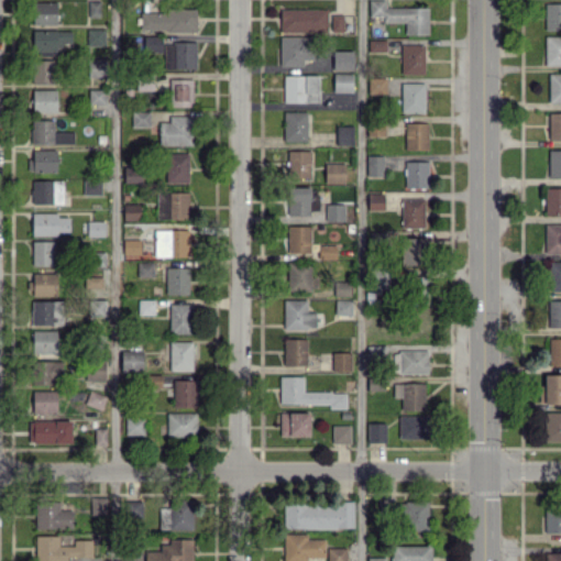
[(430,9),(387,10),(387,1),(371,1),(371,19),(385,18),(385,24),(407,24),(407,36),(430,36),(430,9)]
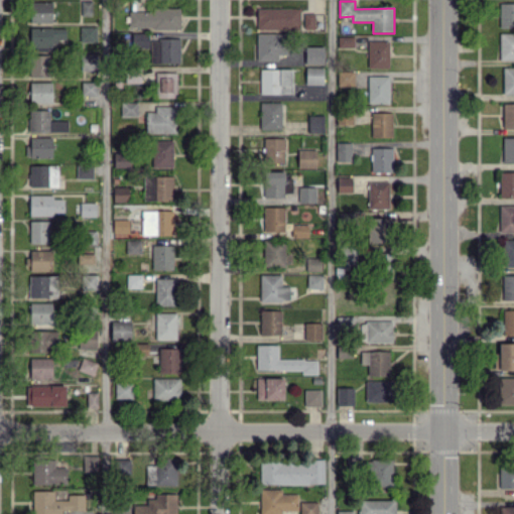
[(32,24),(53,23),(53,3),(31,4),(32,24)]
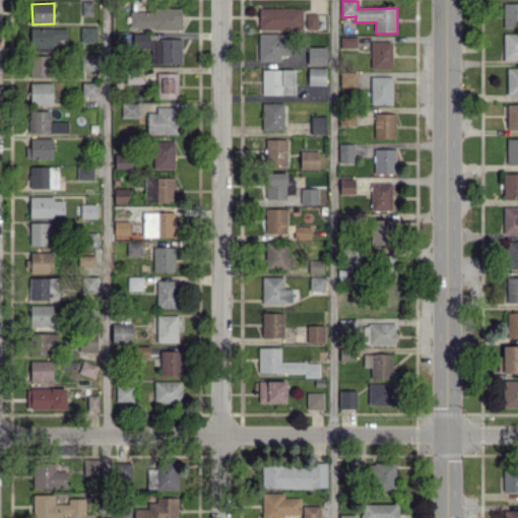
[(517,5),(504,5),(504,29),(517,29),(517,5)]
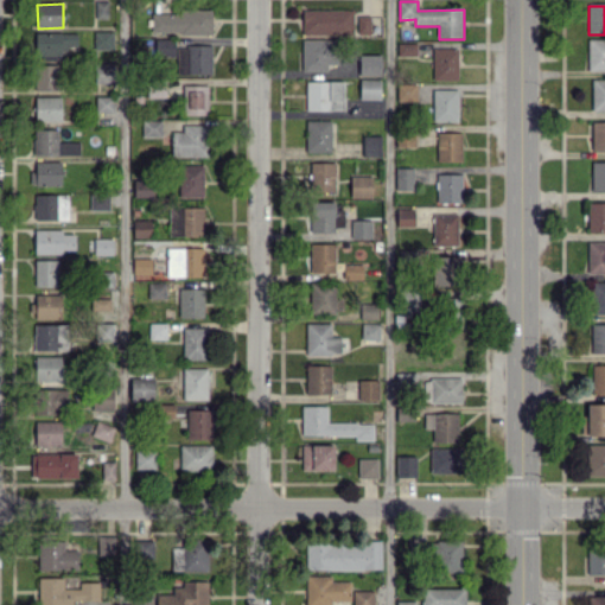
[(356,11),(304,11),(304,37),(355,37),(356,11)]
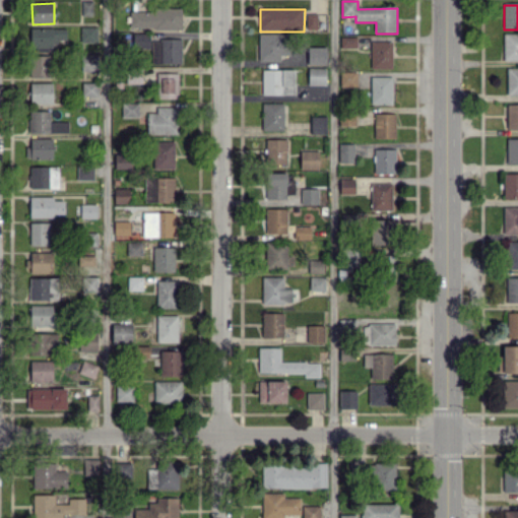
[(183,30),(183,11),(130,11),(130,30),(183,30)]
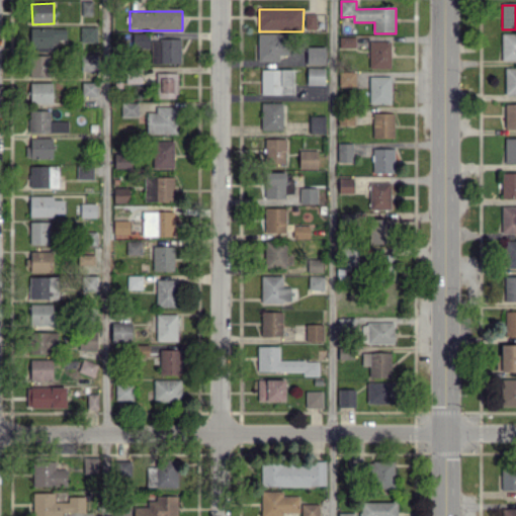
[(317,30),(318,15),(307,15),(307,30),(317,30)]
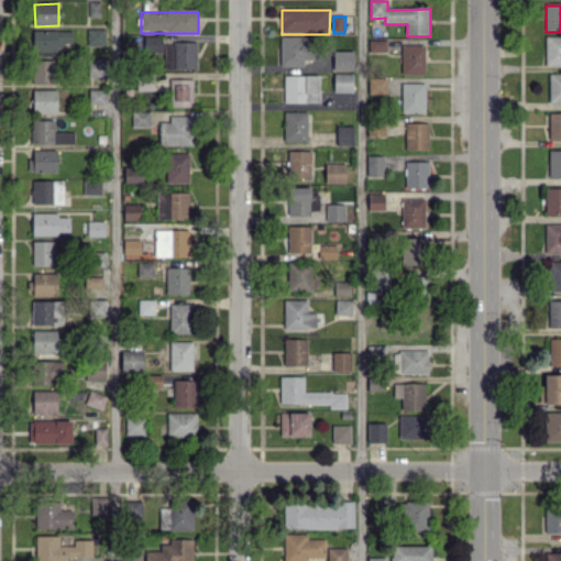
[(107,46),(106,31),(88,31),(89,47),(107,46)]
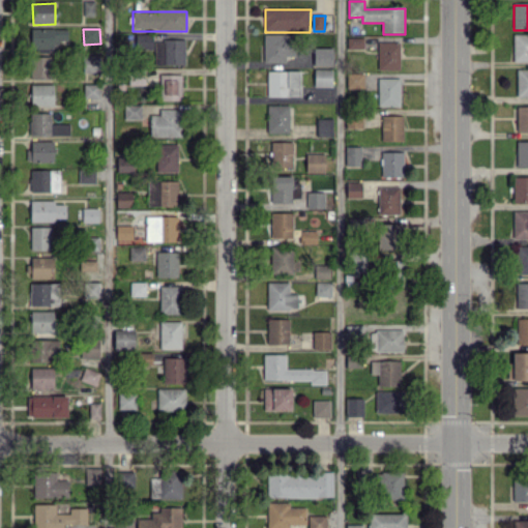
[(69,31),(30,30),(30,54),(61,54),(61,46),(68,46),(69,31)]
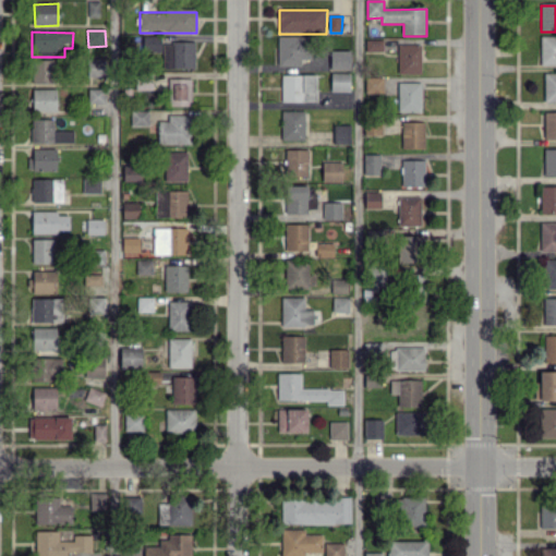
[(279,68),(303,68),(303,61),(313,61),(313,38),(279,37),(279,68)]
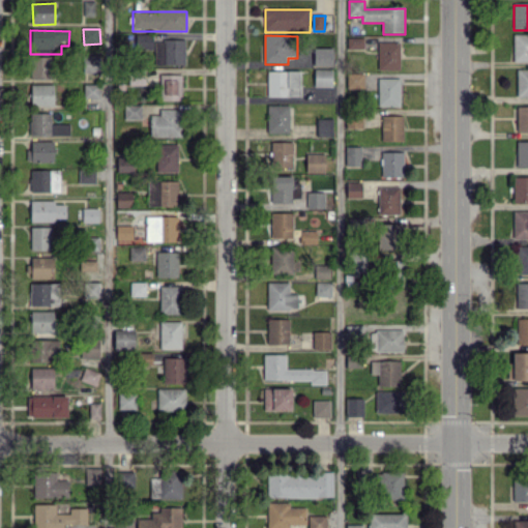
[(527,36),(515,36),(515,64),(527,64),(527,36)]
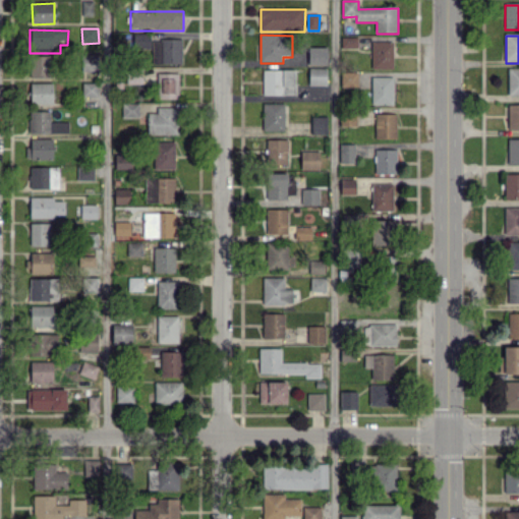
[(342,50),(359,49),(358,39),(342,39),(342,50)]
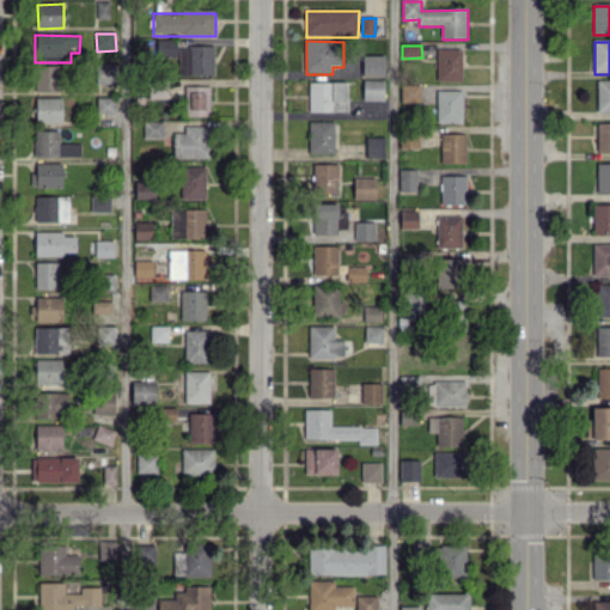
[(215,48),(180,48),(181,77),(215,77),(215,48)]
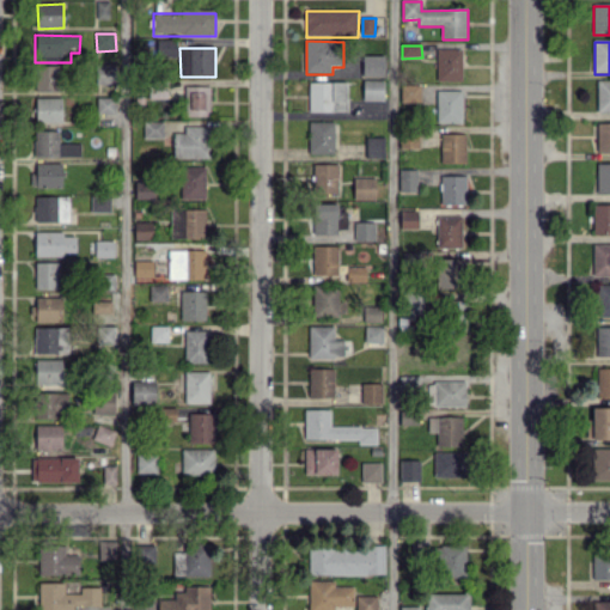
[(464,83),(463,50),(438,50),(439,83),(464,83)]
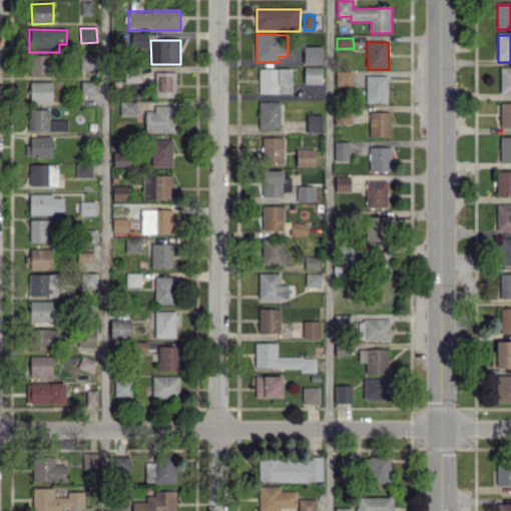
[(323,65),(324,48),(305,48),(305,65),(323,65)]
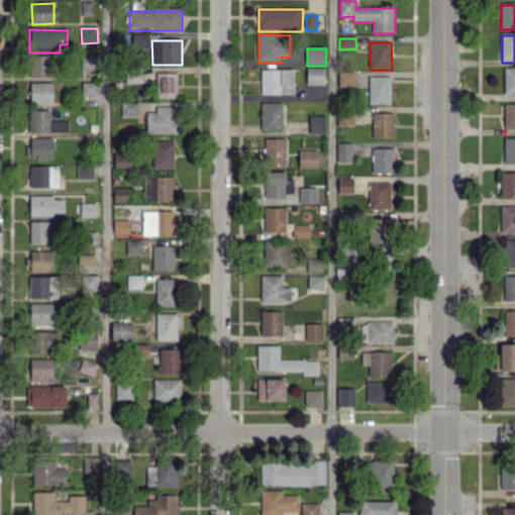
[(99,73),(99,56),(83,56),(83,72),(99,73)]
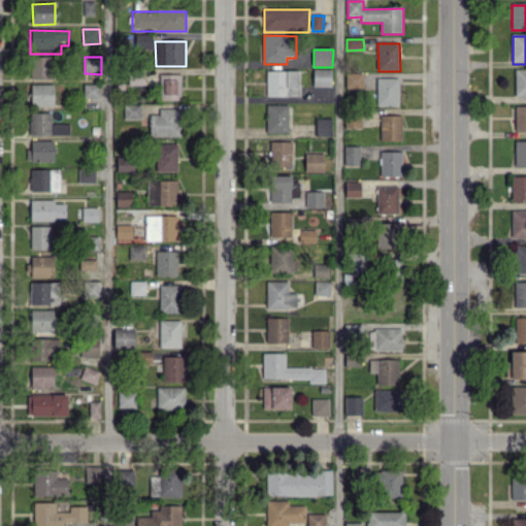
[(54,59),(32,58),(31,79),(53,80),(54,59)]
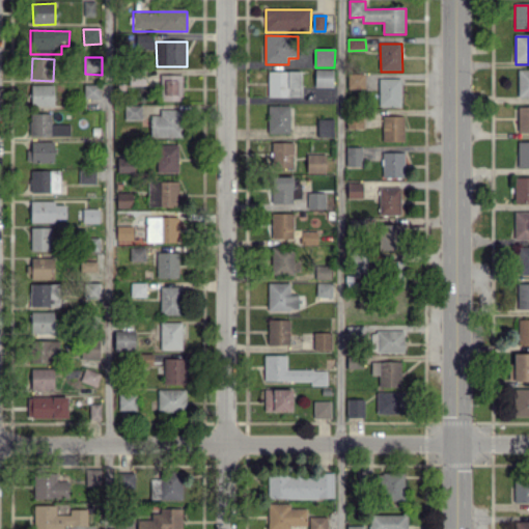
[(334,88),(334,71),(316,71),(315,88),(334,88)]
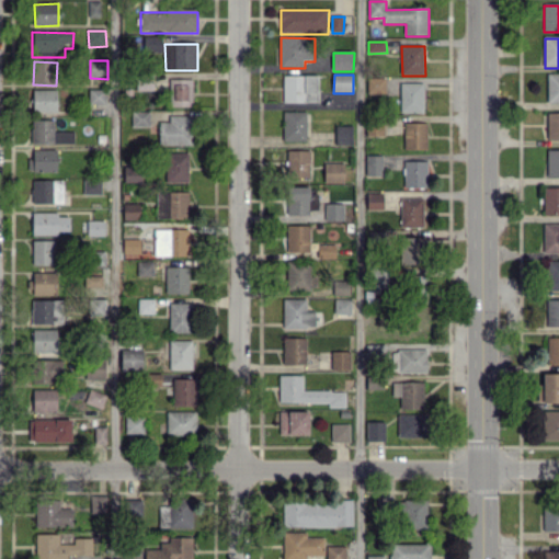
[(558,75),(548,76),(548,104),(558,104),(558,75)]
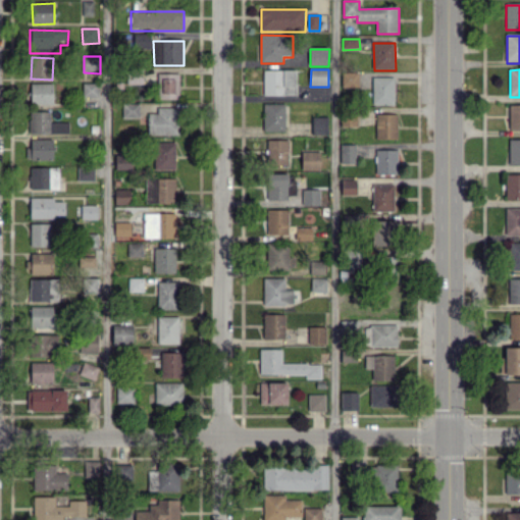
[(265,97),(297,96),(297,71),(265,71),(265,97)]
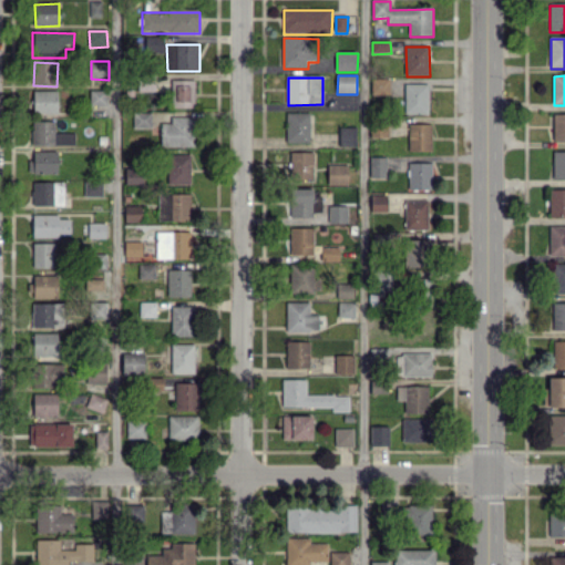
[(391,96),(391,81),(372,80),(372,95),(391,96)]
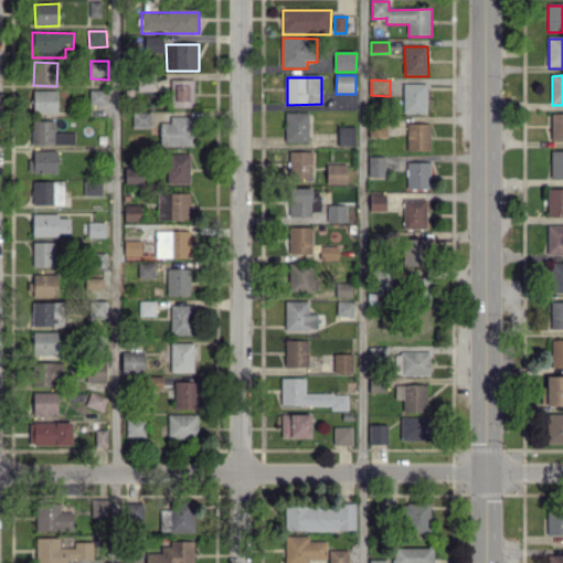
[(139,93),(157,92),(156,81),(139,81),(139,93)]
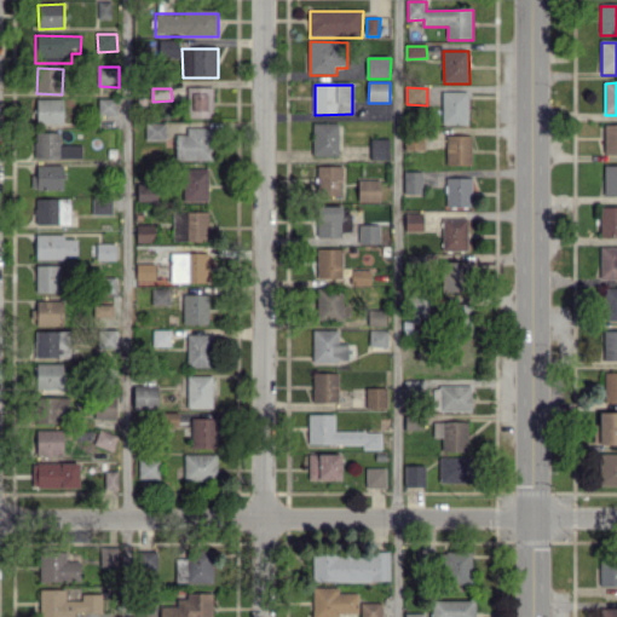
[(213,90),(189,90),(189,119),(213,119),(213,90)]
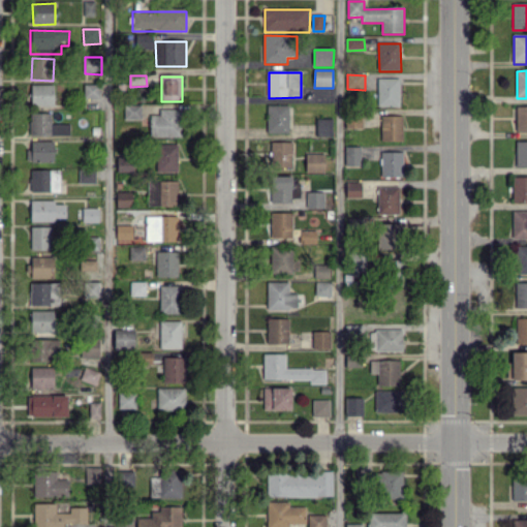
[(400,80),(378,80),(378,107),(401,107),(400,80)]
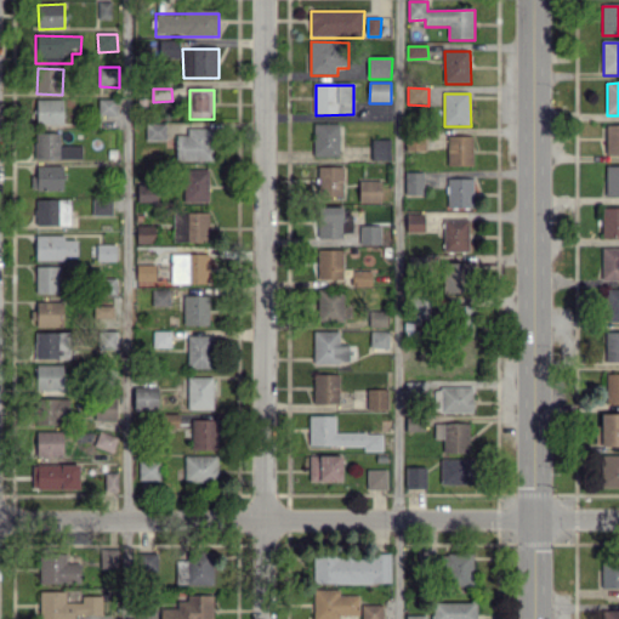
[(64,101),(38,101),(38,125),(64,125),(64,101)]
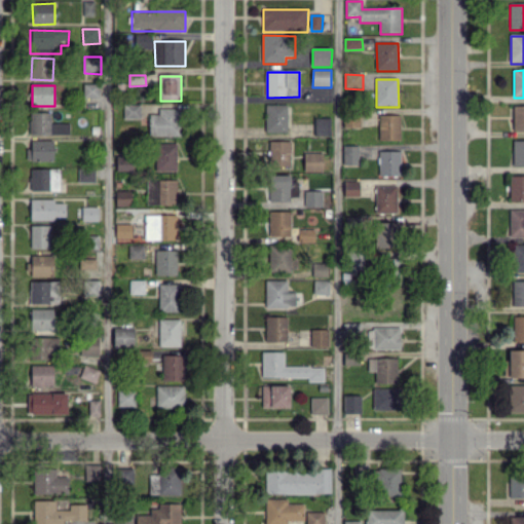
[(99,85),(84,85),(85,99),(100,99),(99,85)]
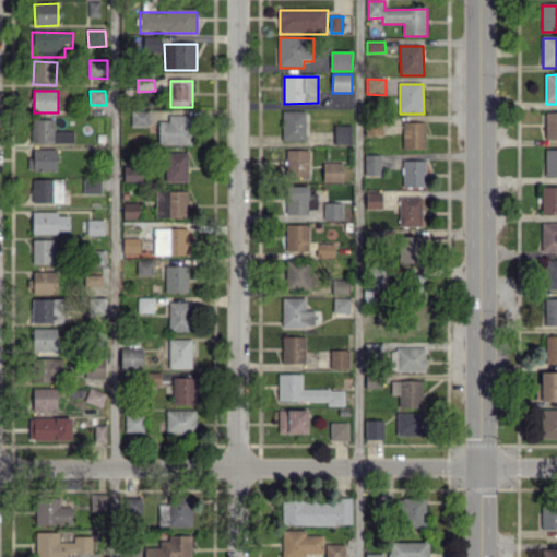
[(132,113),(133,128),(151,127),(151,113),(132,113)]
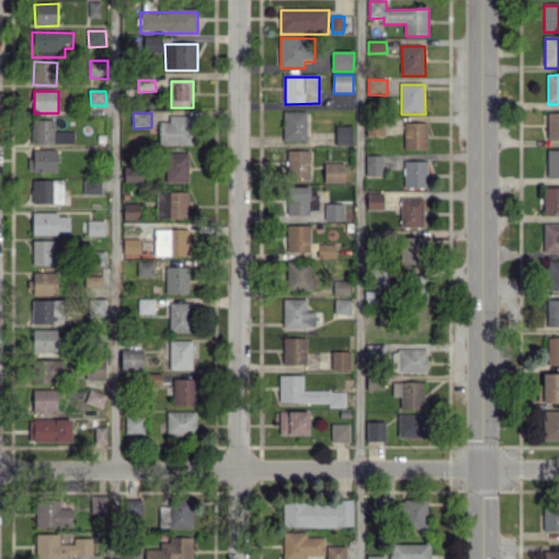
[(284,143),(308,143),(308,113),(285,113),(284,143)]
